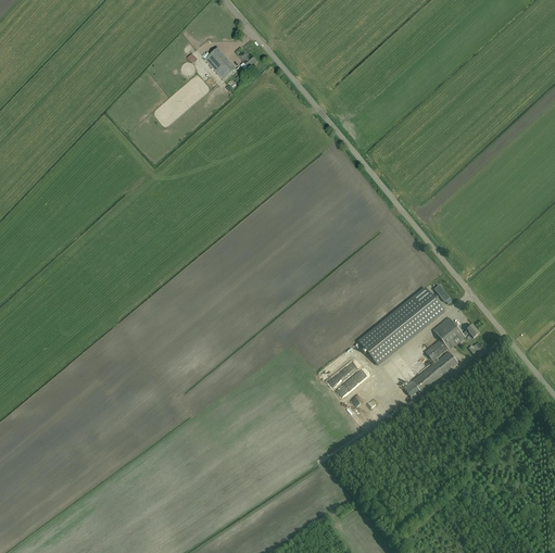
[(203,58),(222,78),(235,66),(216,46),(203,58)]
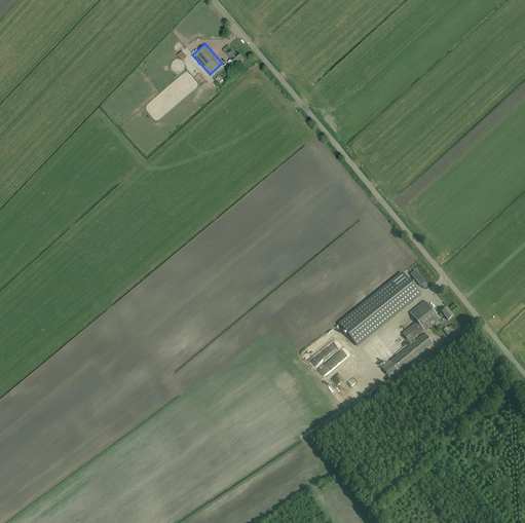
[(234,63),(241,57),(236,50),(234,52),(230,47),(225,51),(229,57),(229,58),(234,63)]
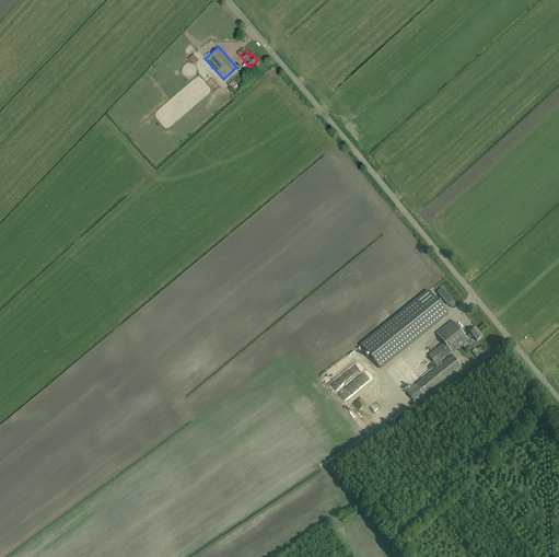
[(211,86),(217,81),(210,74),(205,80),(211,86)]
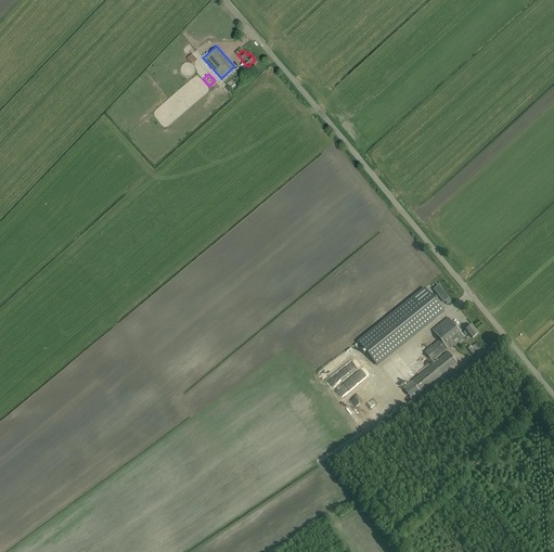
[(450,297),(438,282),(433,286),(443,299),(445,298),(447,300),(450,297)]
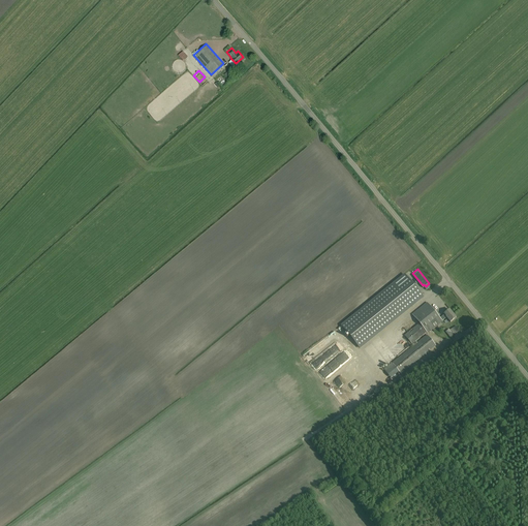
[(422,294),(404,272),(341,322),(359,345),(422,294)]
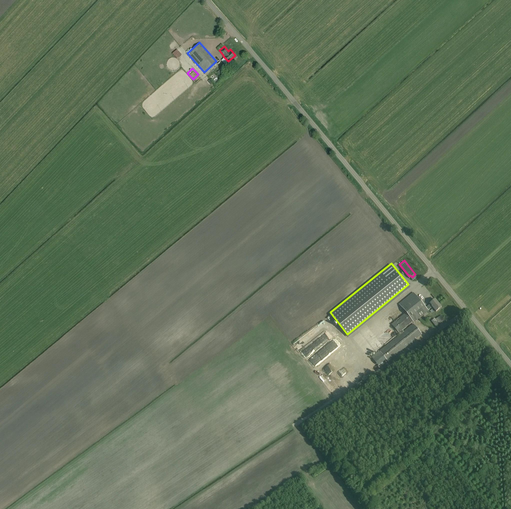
[(427,308),(431,304),(435,309),(440,304),(434,297),(429,301),(429,302),(425,305),(413,290),(398,302),(405,310),(390,322),(397,330),(398,330),(399,332),(378,348),(387,359),(421,332),(412,321),(402,329),(401,327),(411,319),(413,320),(427,308)]
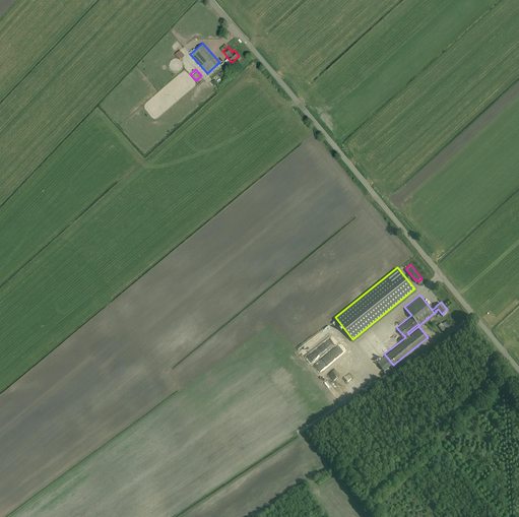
[(442,329),(451,322),(447,317),(442,322),(441,320),(437,323),(442,329)]
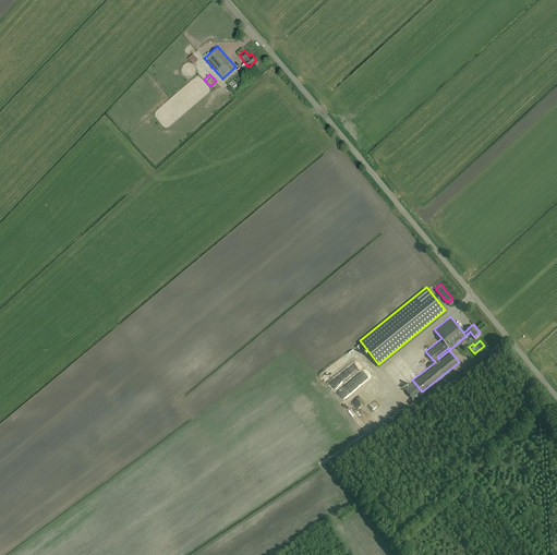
[(354,349),(351,350),(360,361),(362,359),(354,349)]
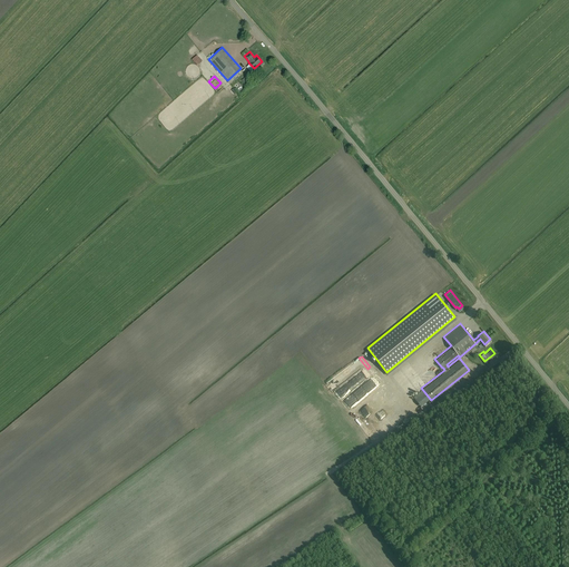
[(360,367),(356,360),(350,364),(354,371),(360,367)]
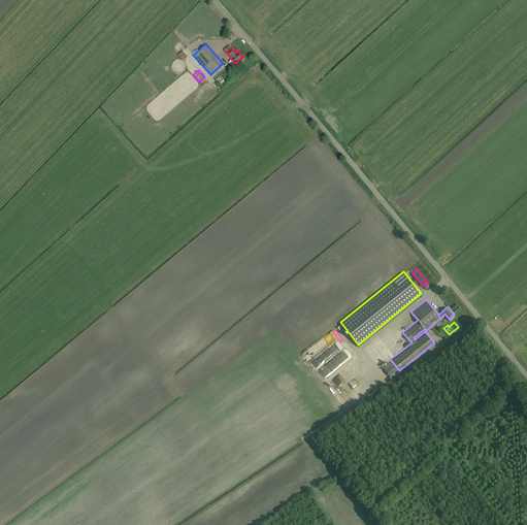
[(399,340),(373,361),(377,367),(389,358),(389,357),(403,346),(399,340)]
